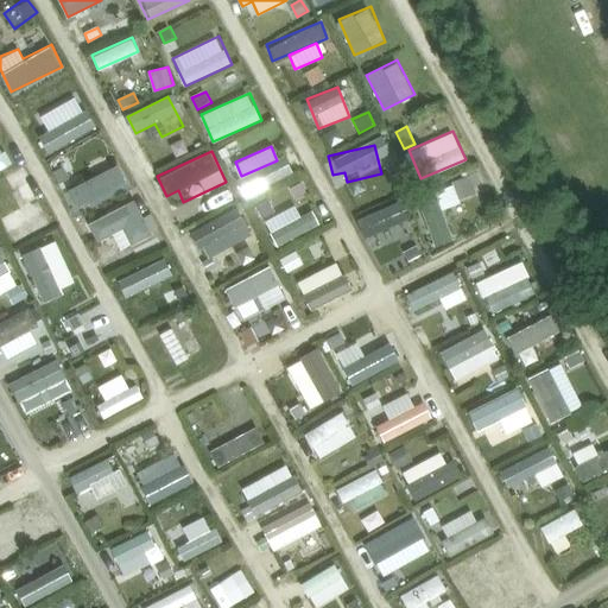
[(289,158),(238,177),(244,194),(295,175),(289,158)]
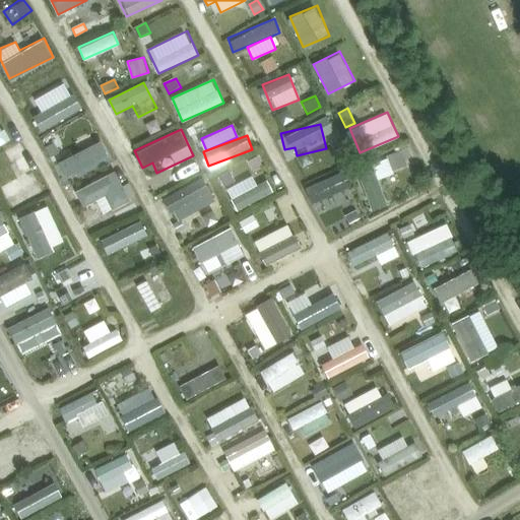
[(342,141),(334,146),(338,154),(346,150),(342,141)]
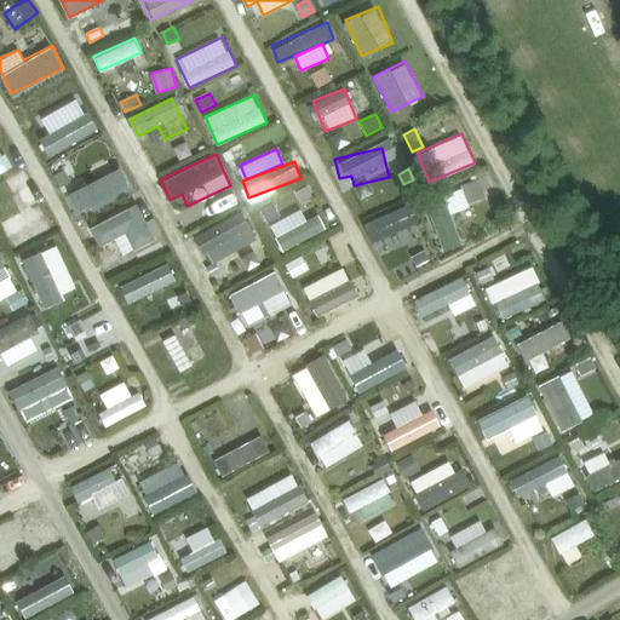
[(480,179),(463,187),(464,190),(470,205),(487,197),(480,179)]
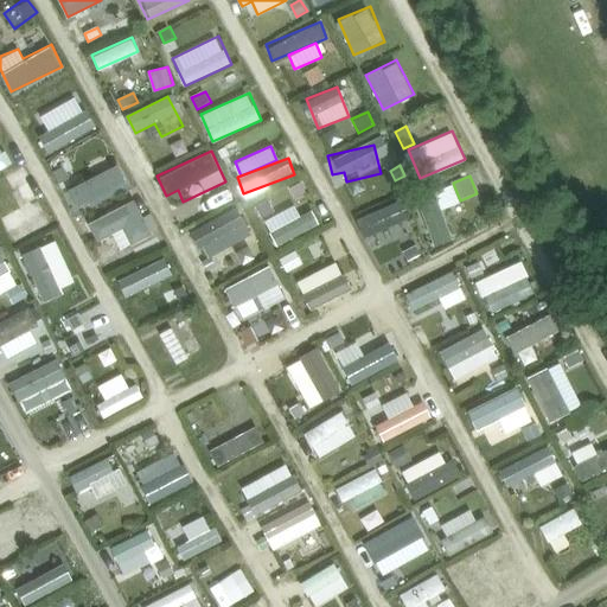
[(31,184),(19,191),(25,202),(37,196),(31,184)]
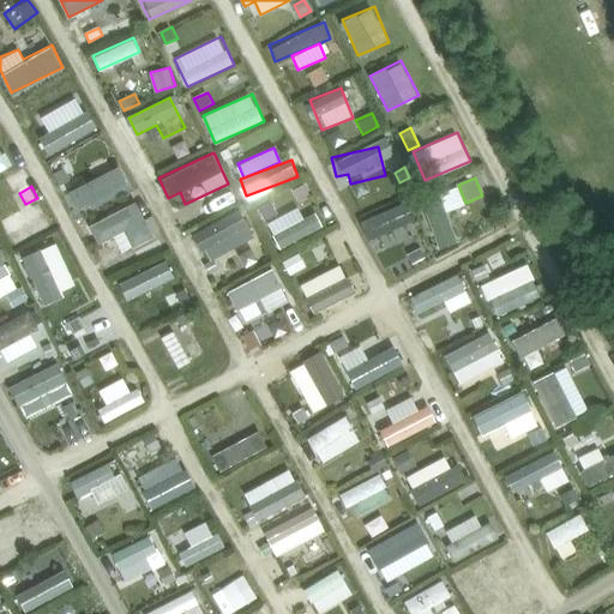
[(423,196),(434,247),(453,242),(443,191),(423,196)]
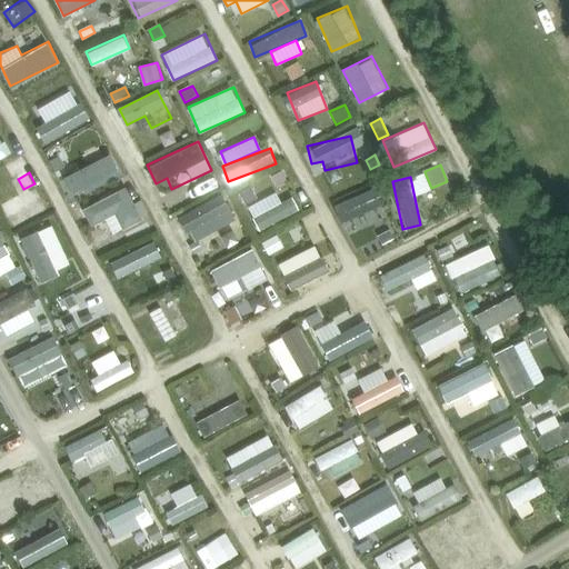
[(90,226),(105,219),(112,233),(141,219),(125,186),(80,207),(90,226)]
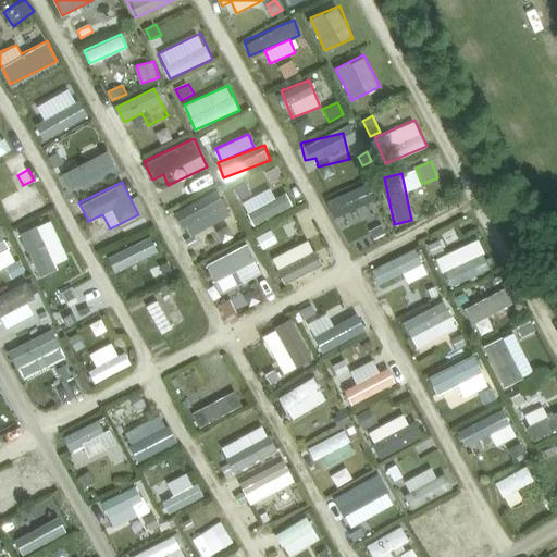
[(370,184),(326,197),(332,215),(375,202),(370,184)]
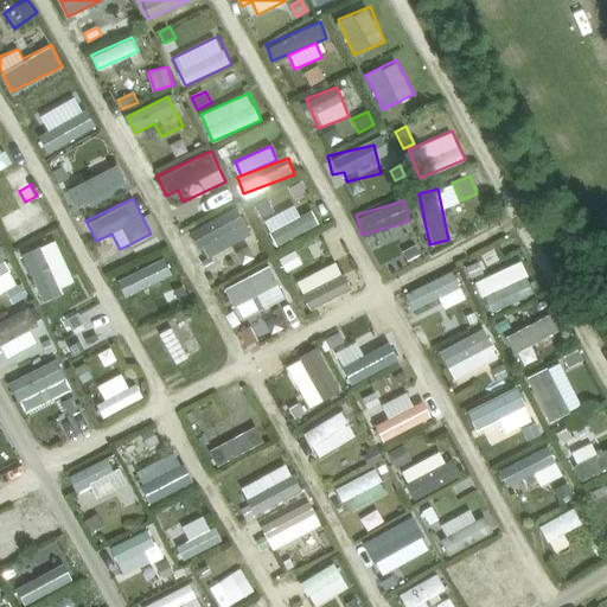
[(312,209),(300,215),(295,204),(264,219),(278,246),(320,225),(312,209)]
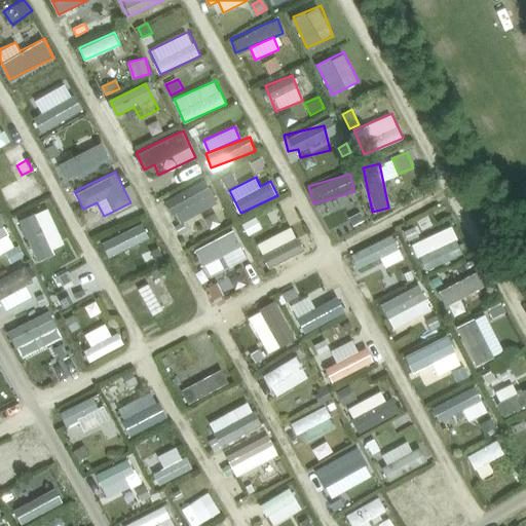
[(46,192),(39,180),(24,189),(19,179),(2,188),(14,211),(46,192)]
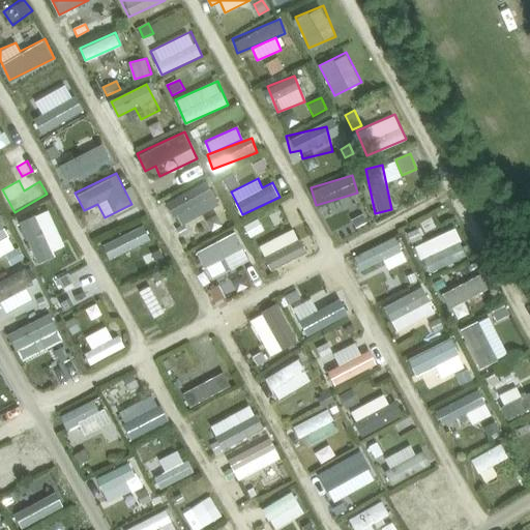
[(168,198),(179,224),(221,206),(209,180),(168,198)]
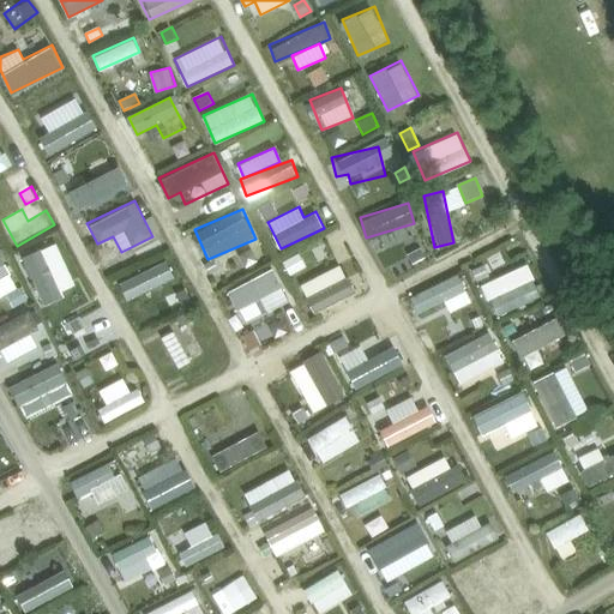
[(66,268),(60,247),(28,257),(34,277),(66,268)]
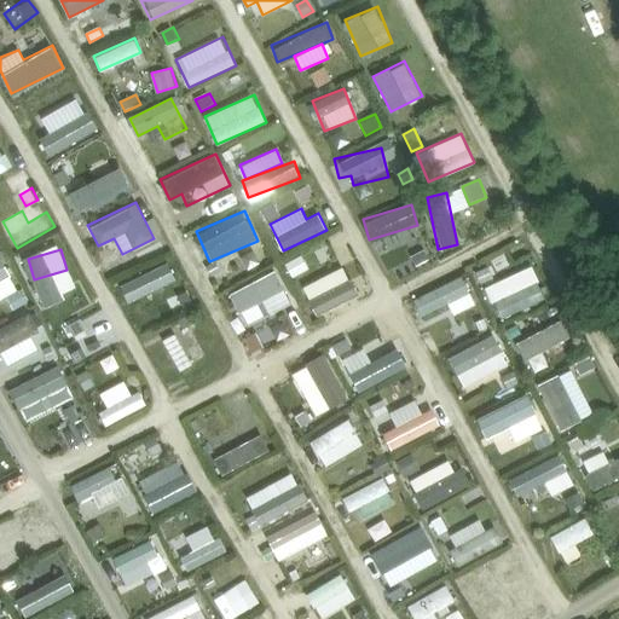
[(424,250),(411,258),(416,267),(429,260),(424,250)]
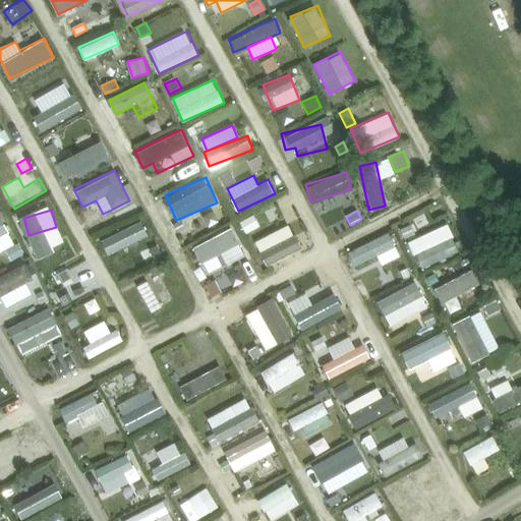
[(254,215),(241,222),(247,233),(261,226),(254,215)]
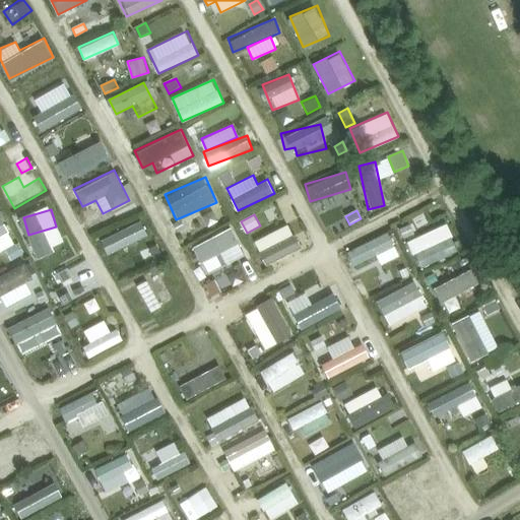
[(0,236),(8,234),(2,218),(0,218),(0,236)]
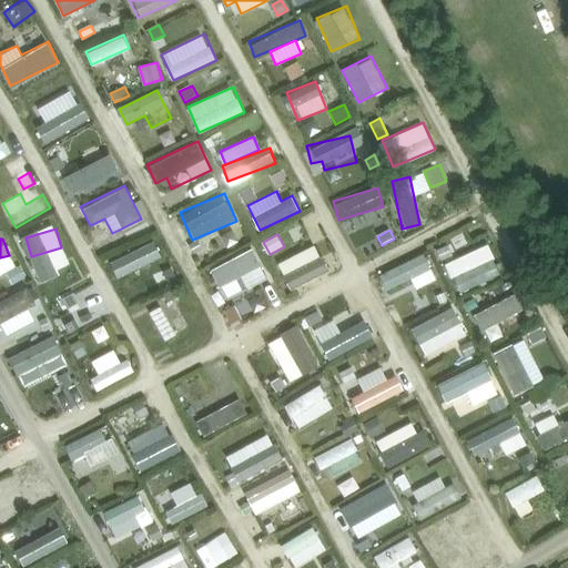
[(488,243),(444,263),(454,285),(498,265),(488,243)]
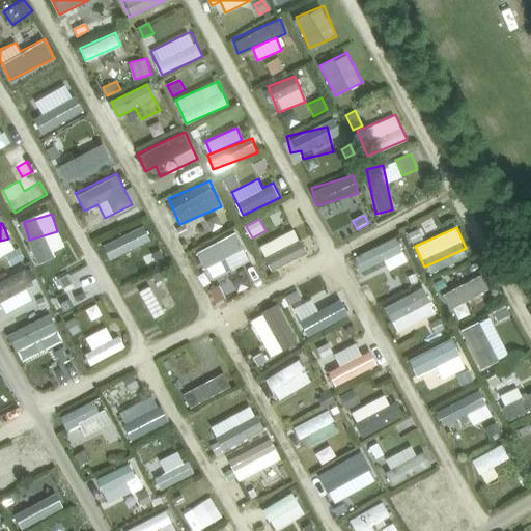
[(260,244),(270,270),(307,255),(297,229),(260,244)]
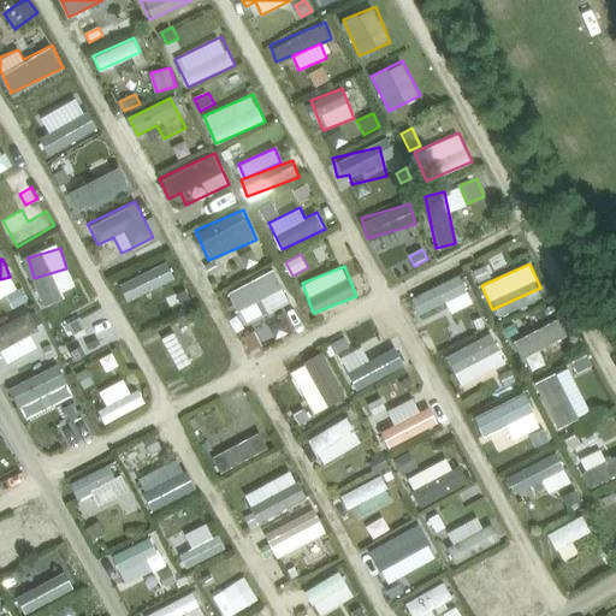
[(486,267),(475,272),(480,283),(492,278),(486,267)]
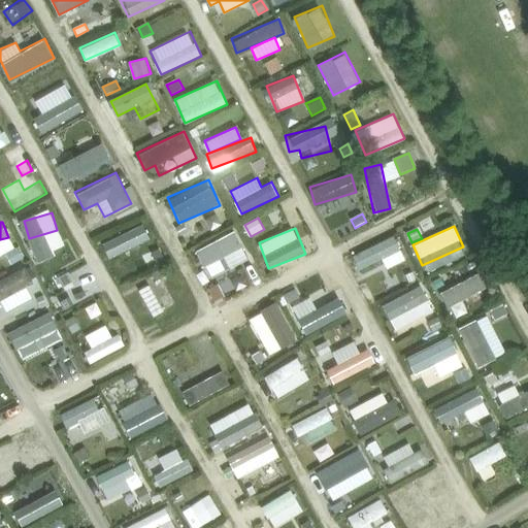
[(195,248),(207,277),(250,260),(236,230),(195,248)]
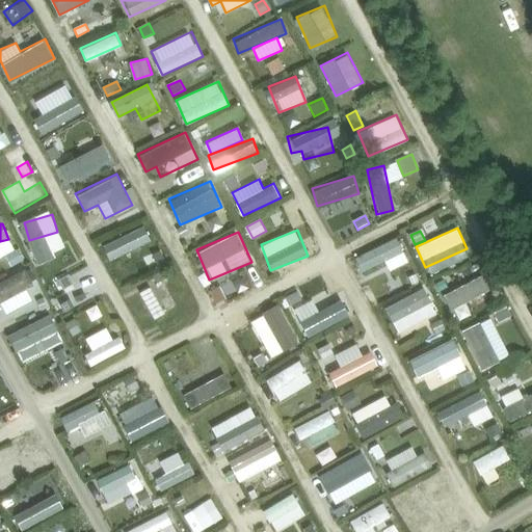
[(362,273),(384,262),(389,271),(408,262),(396,236),(353,257),(362,273)]
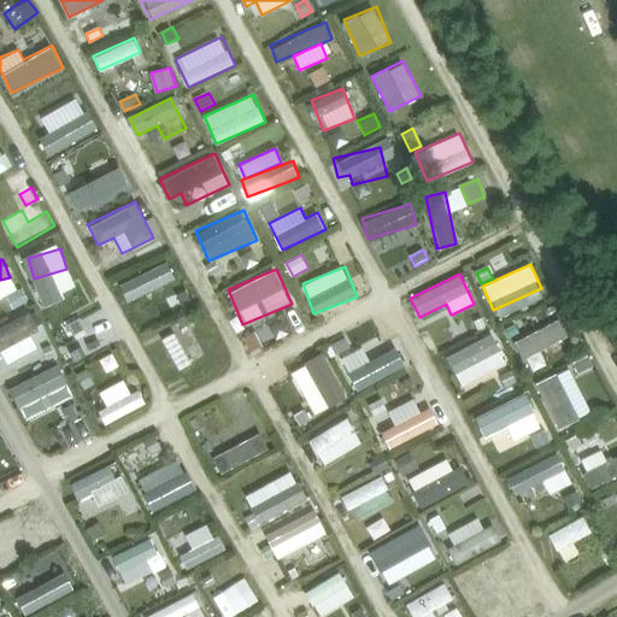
[(0,297),(18,289),(12,275),(0,280),(0,297)]
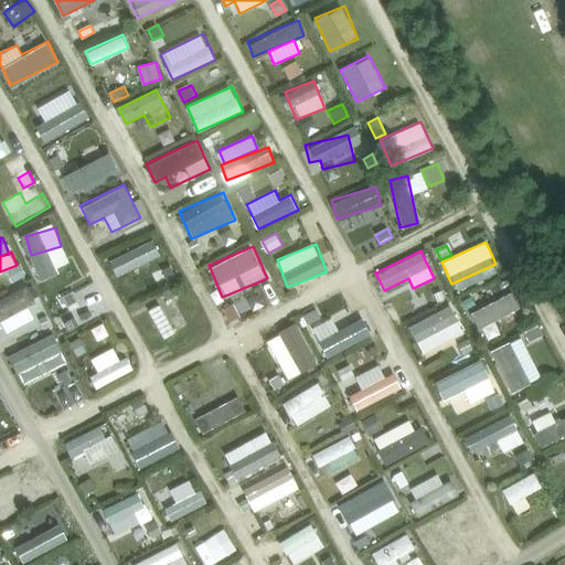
[(17,266),(6,272),(12,284),(27,275),(20,264),(17,266)]
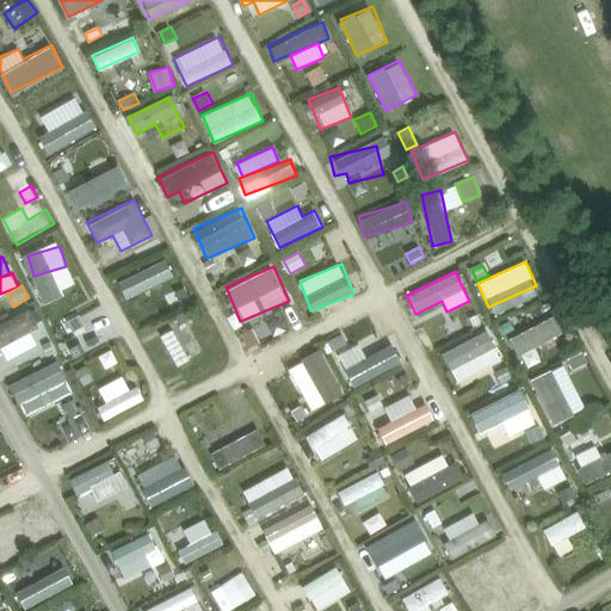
[(35,306),(0,321),(0,341),(43,322),(35,306)]
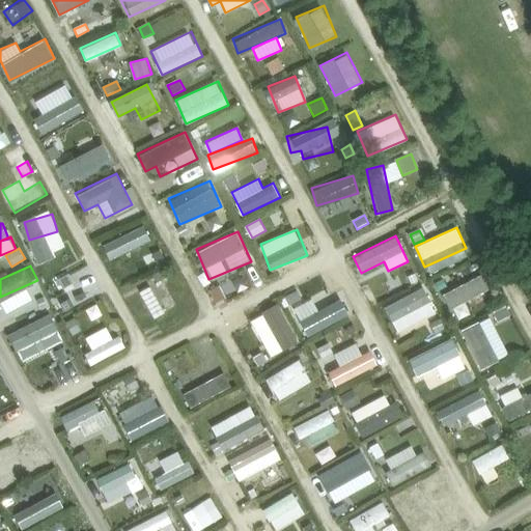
[(161,271),(152,275),(157,282),(165,278),(161,271)]
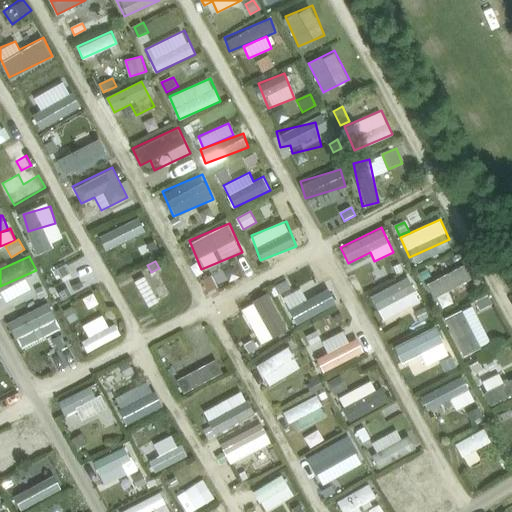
[(400,264),(393,267),(396,274),(403,271),(400,264)]
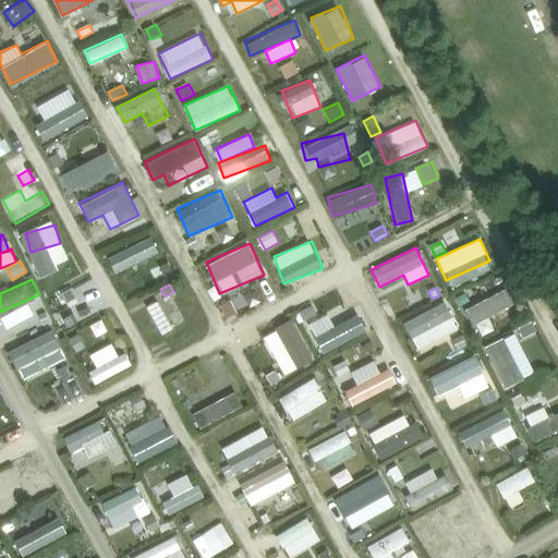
[(471,323),(513,305),(507,288),(464,306),(471,323)]
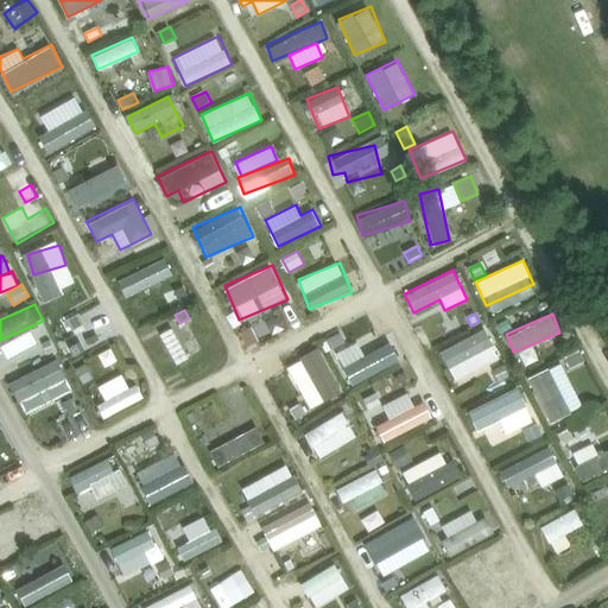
[(247,344),(274,334),(268,318),(241,329),(247,344)]
